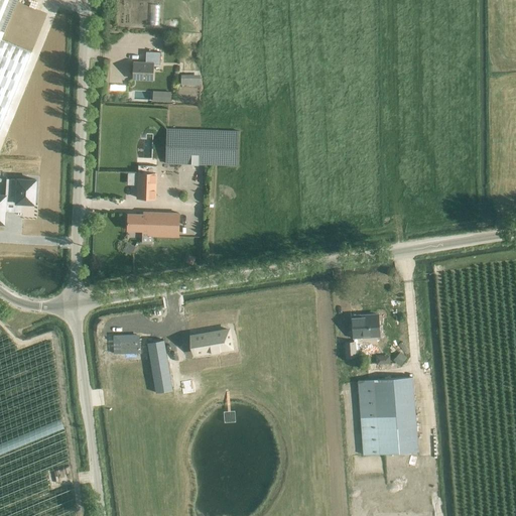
[(0,0),(0,38),(1,39),(17,0),(0,0)]
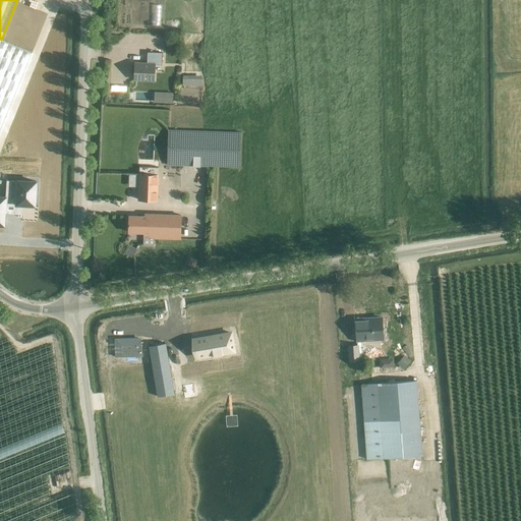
[(0,128),(32,52),(1,40),(0,39),(0,128)]
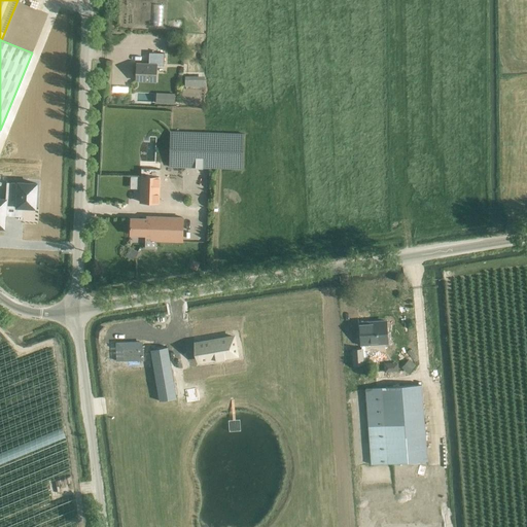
[(156,81),(156,66),(164,66),(164,53),(149,53),(148,64),(137,63),(136,80),(156,81)]
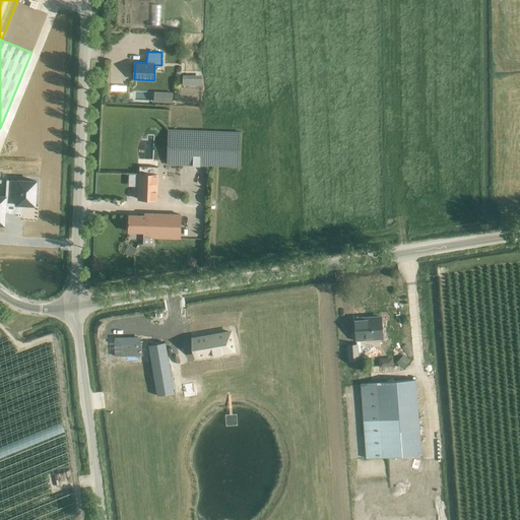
[(184,85),(202,85),(202,76),(184,76),(184,85)]
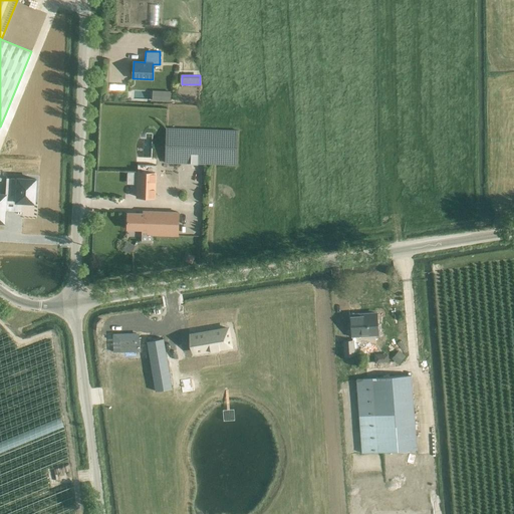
[(162,101),(170,101),(171,91),(162,91),(162,101)]
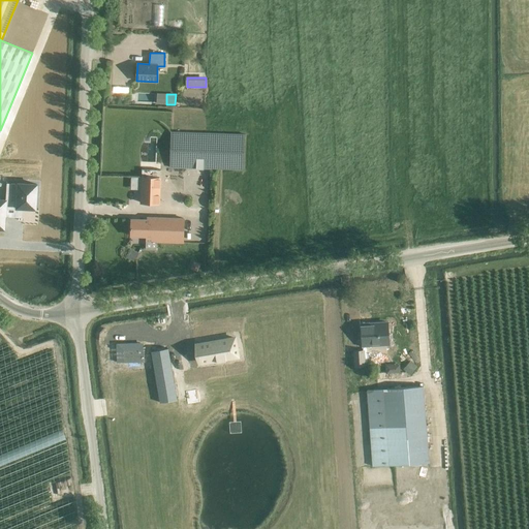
[(170,131),(169,168),(244,170),(245,133),(170,131)]
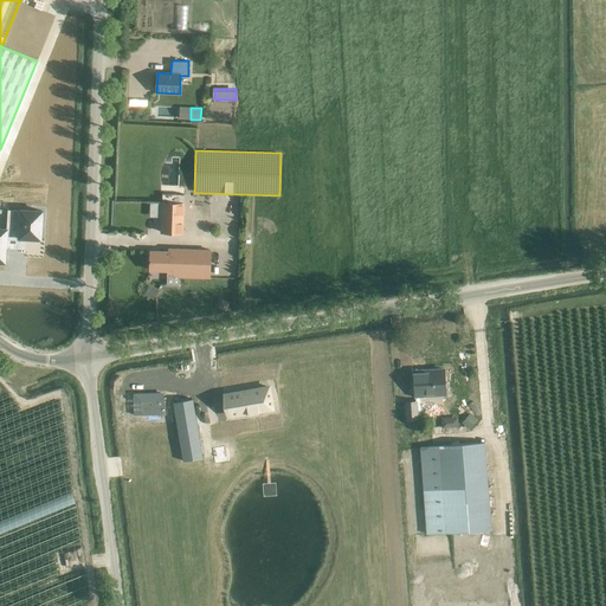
[(161,232),(182,233),(184,204),(162,204),(161,218),(161,232)]
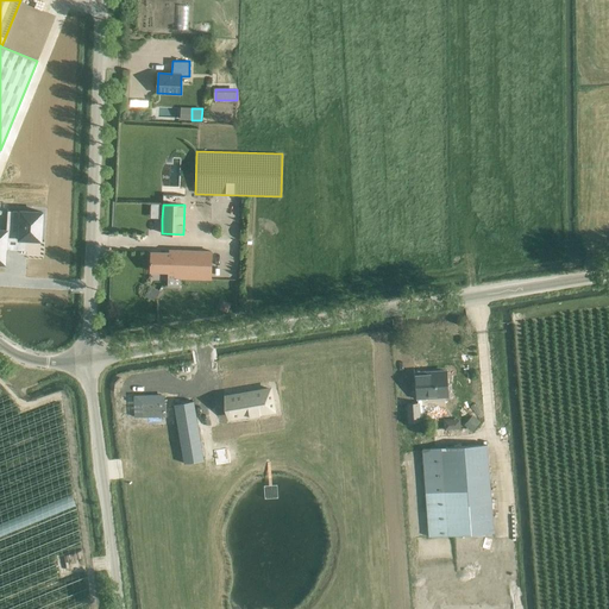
[(41,240),(43,212),(22,211),(20,232),(19,250),(26,250),(27,239),(41,240)]
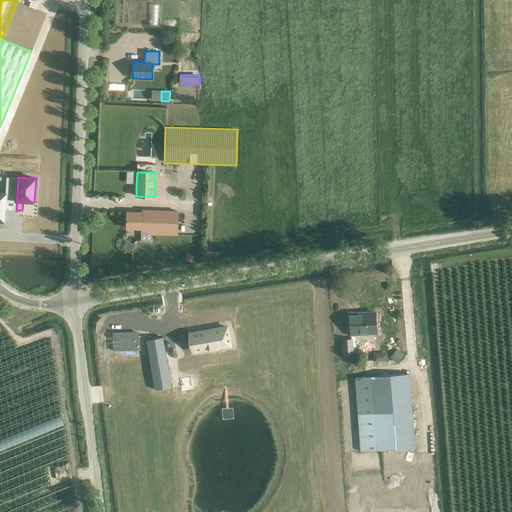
[(35,229),(53,230),(53,212),(35,211),(35,229)]
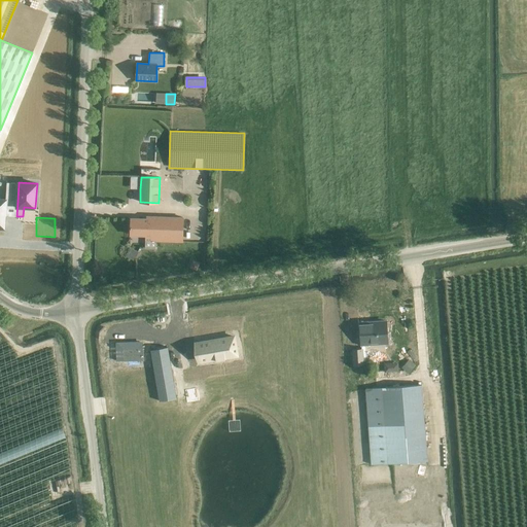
[(182,242),(183,218),(152,217),(151,219),(131,218),(130,235),(145,235),(145,240),(182,242)]
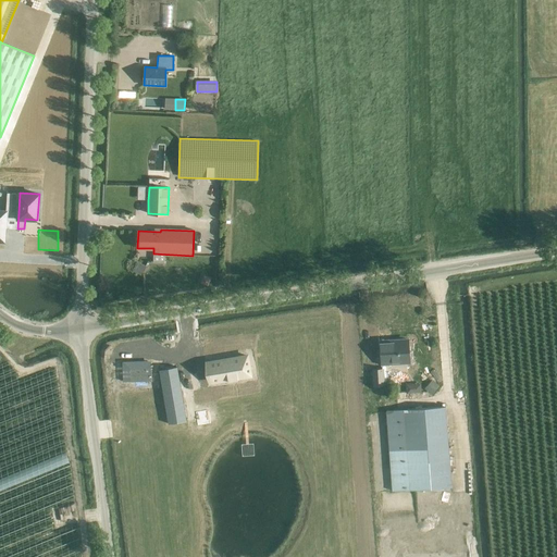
[(146,267),(137,262),(133,272),(141,276),(146,267)]
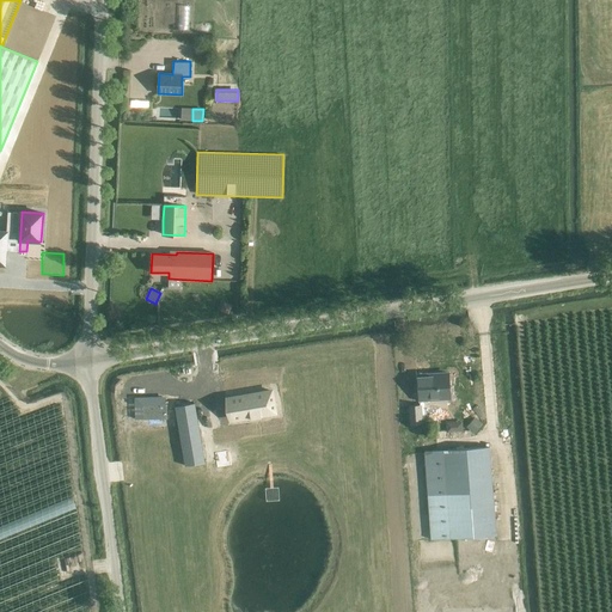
[(0,307),(12,308),(12,295),(0,294),(0,307)]
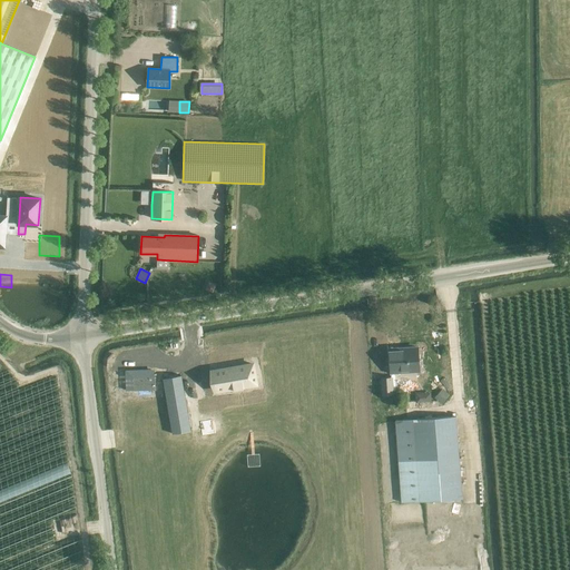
[(216,285),(208,282),(205,290),(213,293),(216,285)]
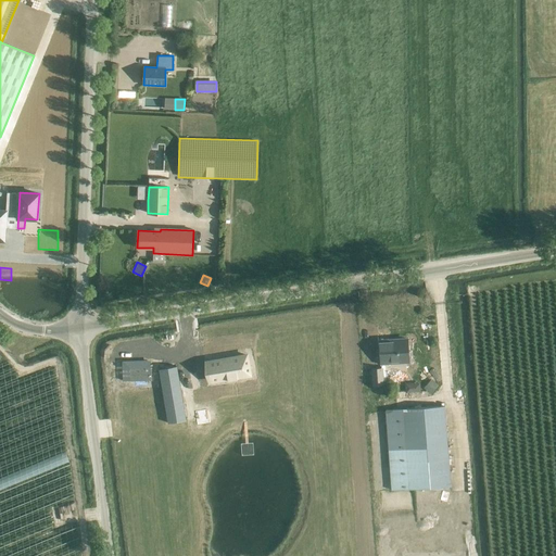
[(408,362),(407,339),(379,340),(381,364),(408,362)]
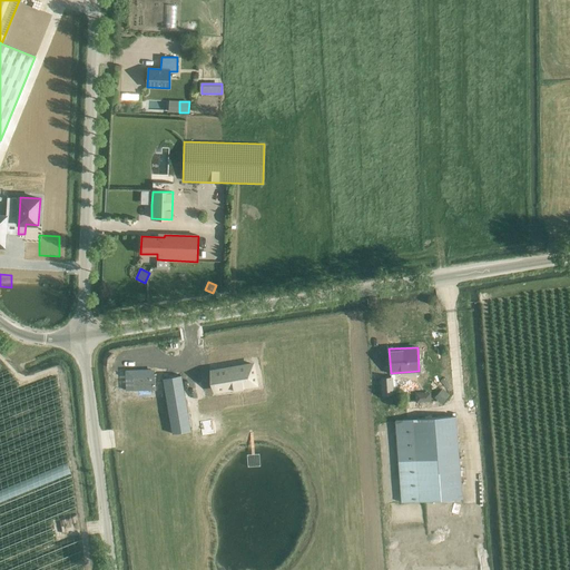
[(224,370),(210,372),(214,391),(233,387),(233,390),(243,389),(243,386),(256,384),(253,364),(224,369),(224,370)]
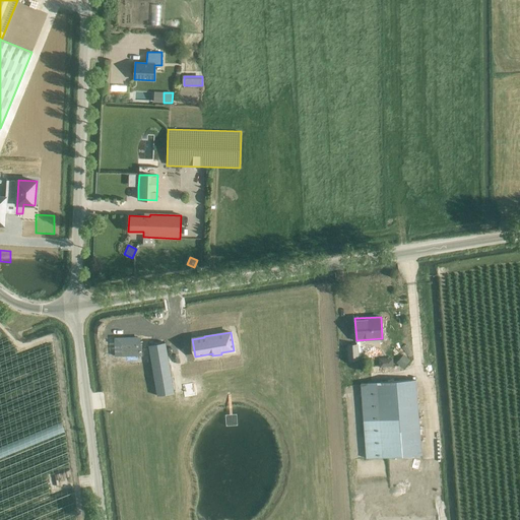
[(157,396),(174,393),(166,342),(148,345),(157,396)]
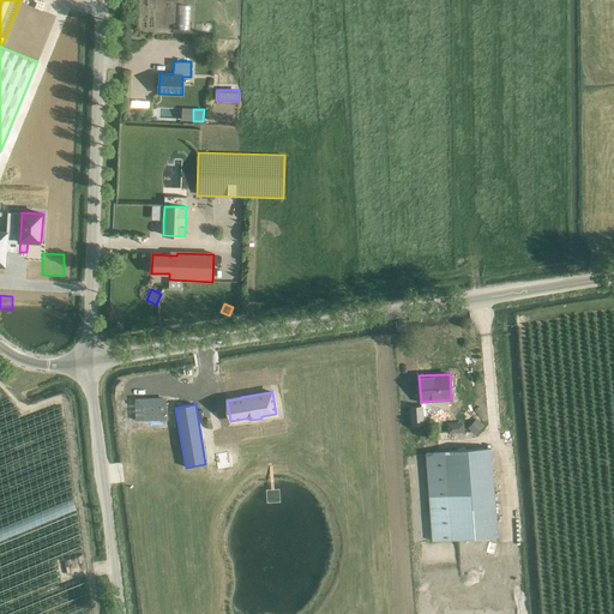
[(170,405),(143,410),(145,427),(173,422),(170,405)]
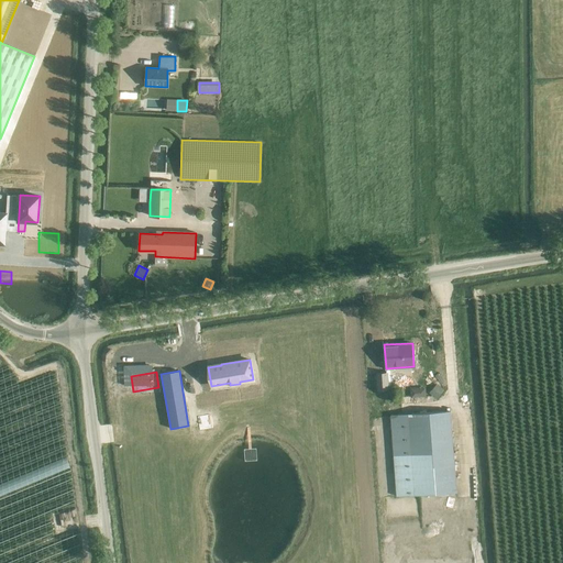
[(387,373),(375,373),(377,390),(388,390),(387,373)]
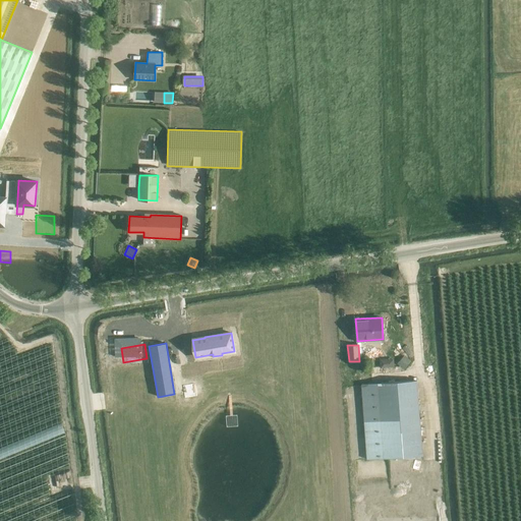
[(411,361),(404,355),(397,364),(403,369),(411,361)]
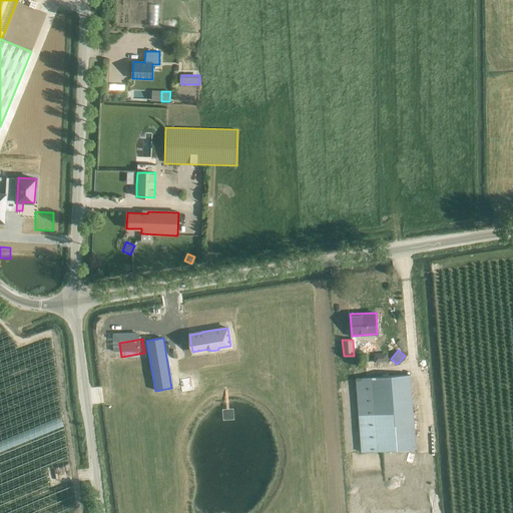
[(201,365),(211,370),(216,359),(206,354),(201,365)]
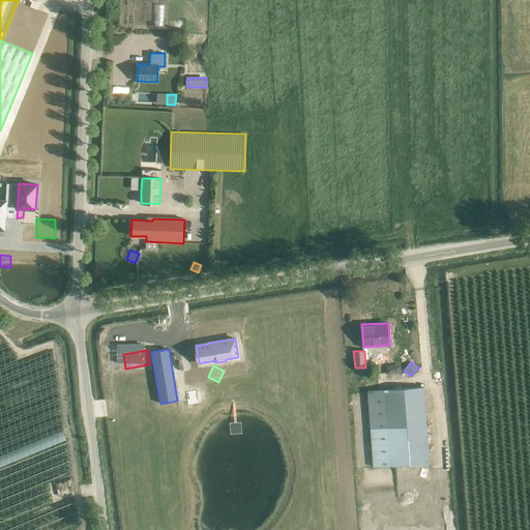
[(401,365),(386,365),(386,375),(401,374),(401,365)]
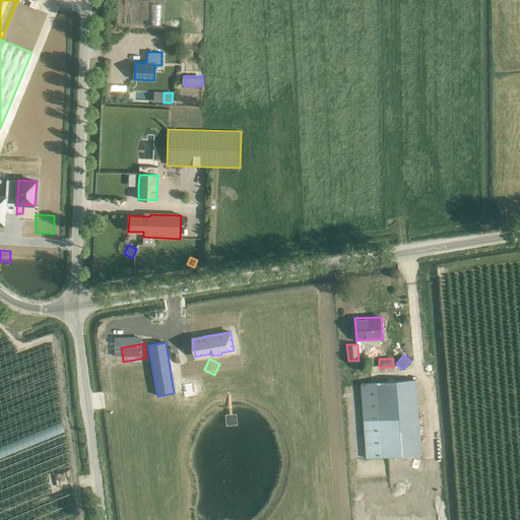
[(416,379),(360,384),(366,459),(421,455),(416,379)]
